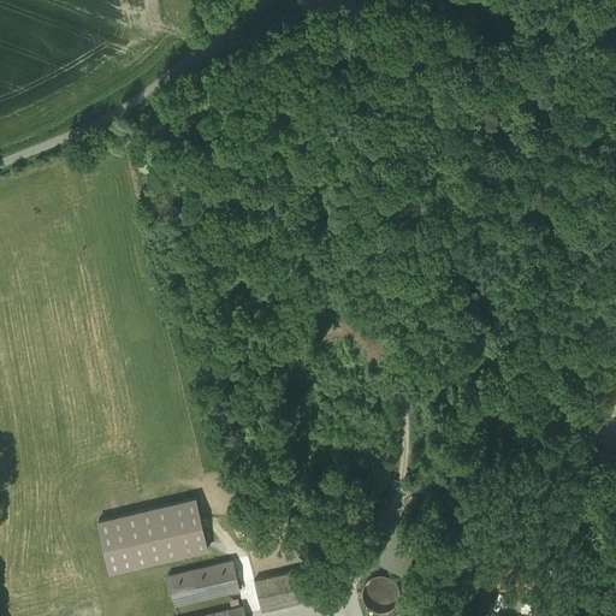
[(195,498),(99,521),(111,573),(165,560),(208,550),(200,516),(195,498)]
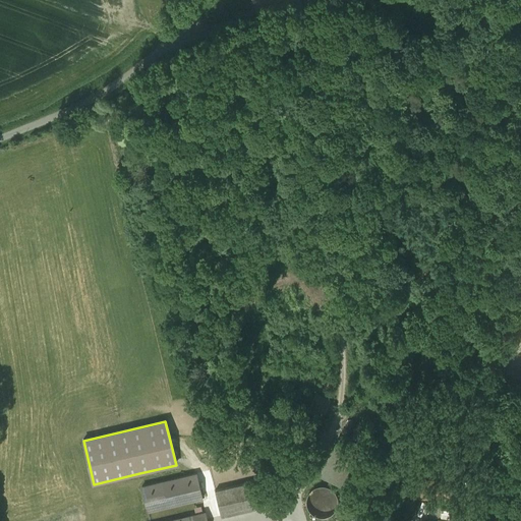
[(336,442),(319,473),(339,484),(356,453),(336,442)]
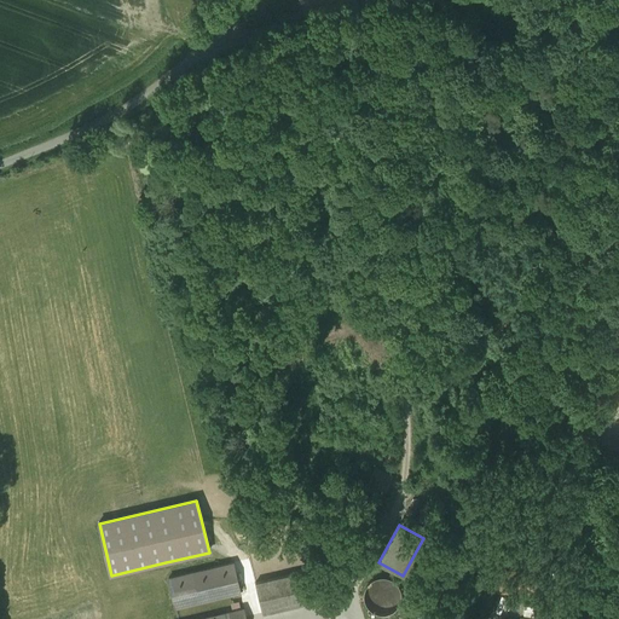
[(235,563),(169,579),(175,608),(241,593),(235,563)]
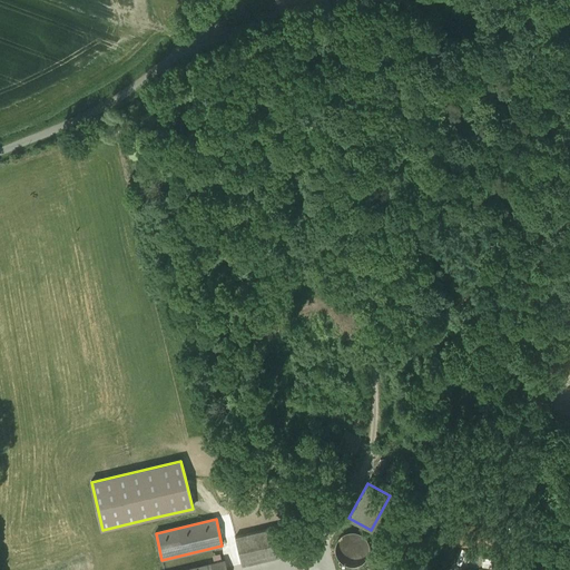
[(281,527),(235,537),(242,564),(287,553),(281,527)]
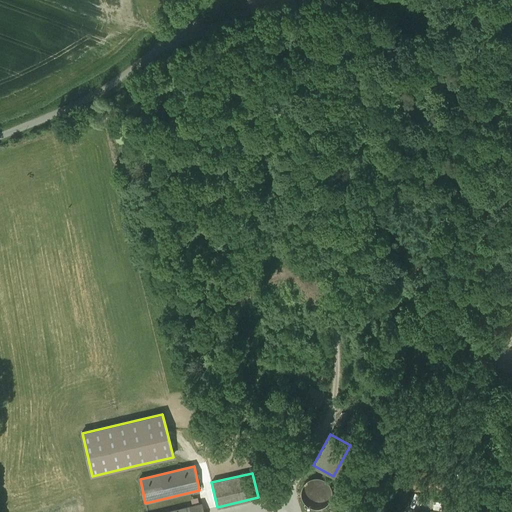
[(305,502),(308,505),(311,507),(315,508),(319,508),(322,507),(326,505),(329,502),(331,499),(332,495),(332,491),(331,488),(330,484),(327,481),(324,479),(320,478),(317,477),(313,478),(309,479),(306,481),(304,484),(302,488),(301,492),(302,496),(303,499),(305,502)]
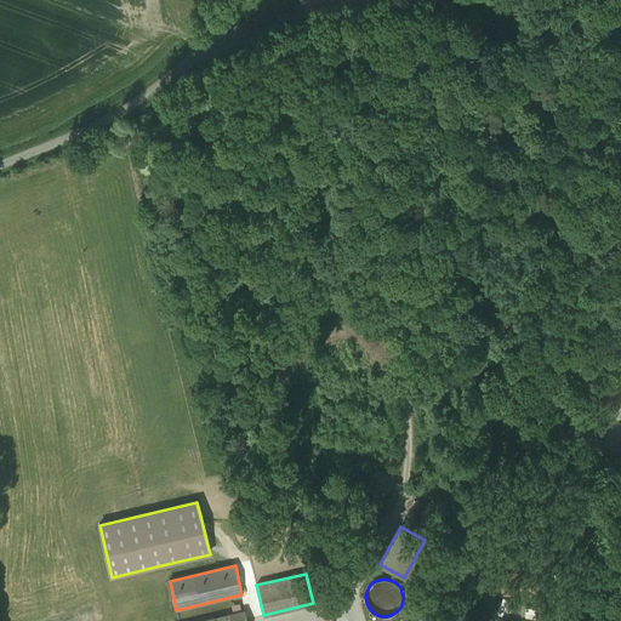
[(550,608),(525,607),(524,620),(548,620),(550,620),(548,620),(550,608)]
